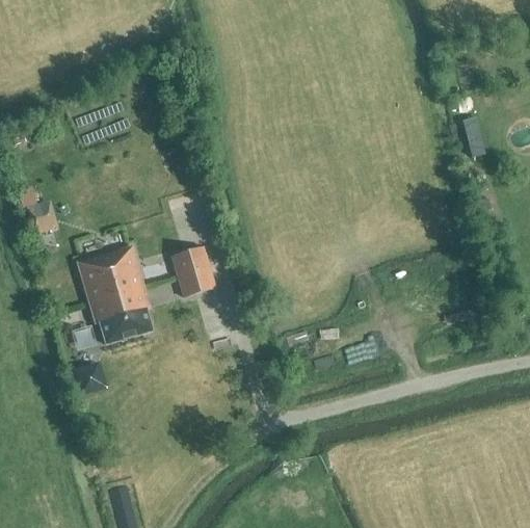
[(486,153),(483,141),(470,144),(473,157),(486,153)]
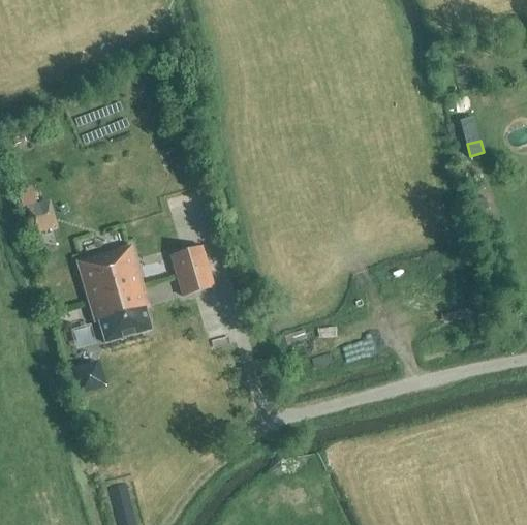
[(32,185),(18,189),(23,207),(27,206),(37,203),(32,185)]
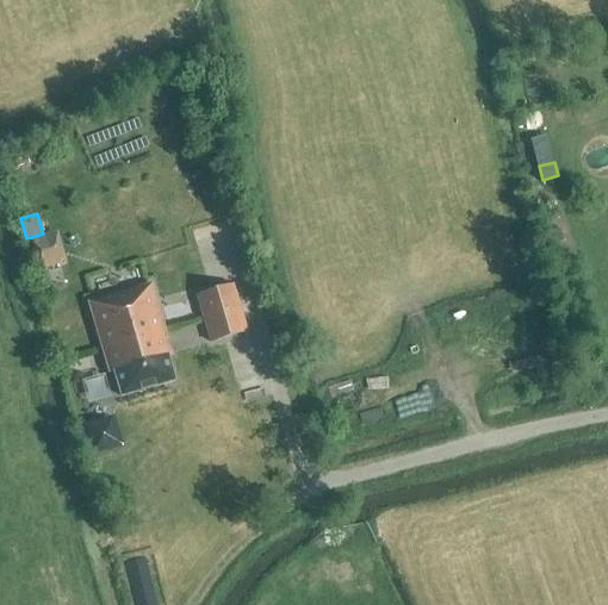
[(166,328),(153,281),(90,300),(104,347),(166,328)]
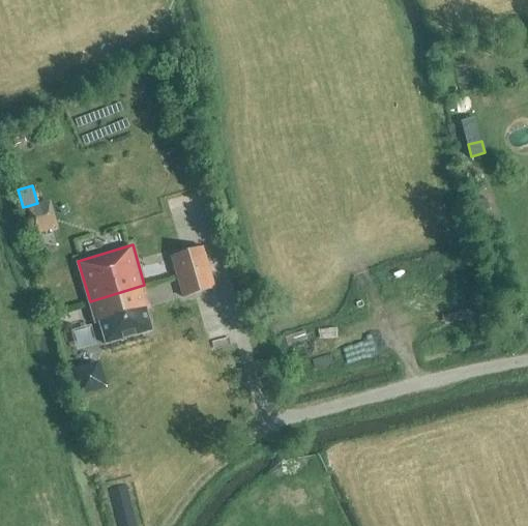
[(210,265),(204,245),(172,255),(178,274),(210,265)]
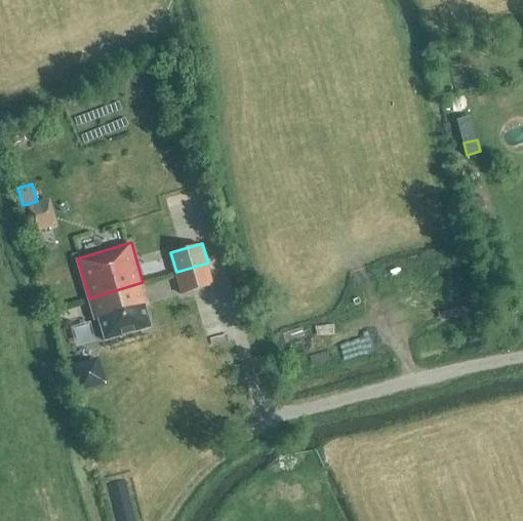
[(213,283),(208,263),(176,272),(182,292),(213,283)]
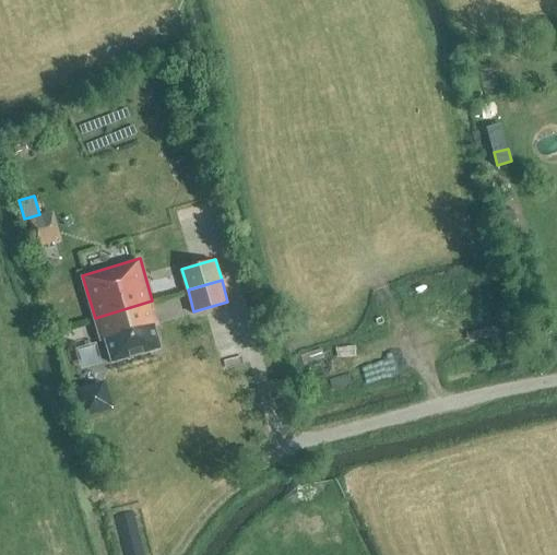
[(158,321),(152,300),(95,318),(102,339),(105,338),(113,361),(162,346),(154,322),(158,321)]
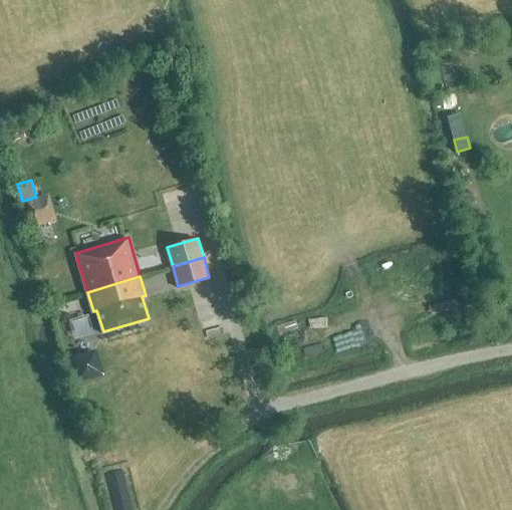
[(100,368),(93,343),(71,349),(78,375),(100,368)]
